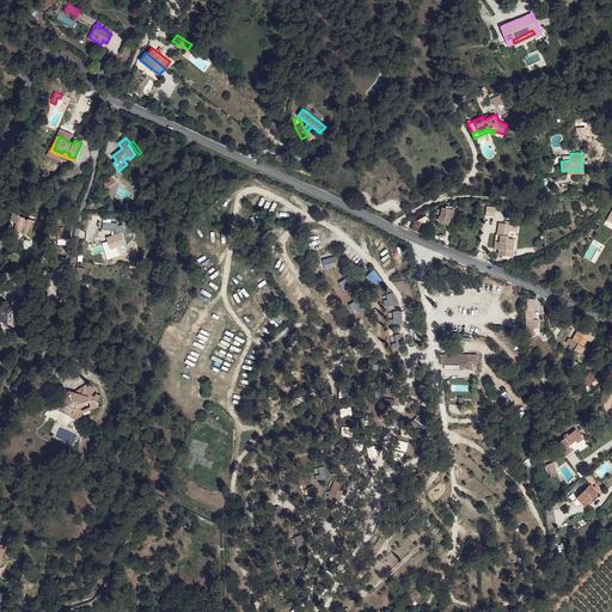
[(104,181),(104,190),(116,182),(111,176),(104,181)]
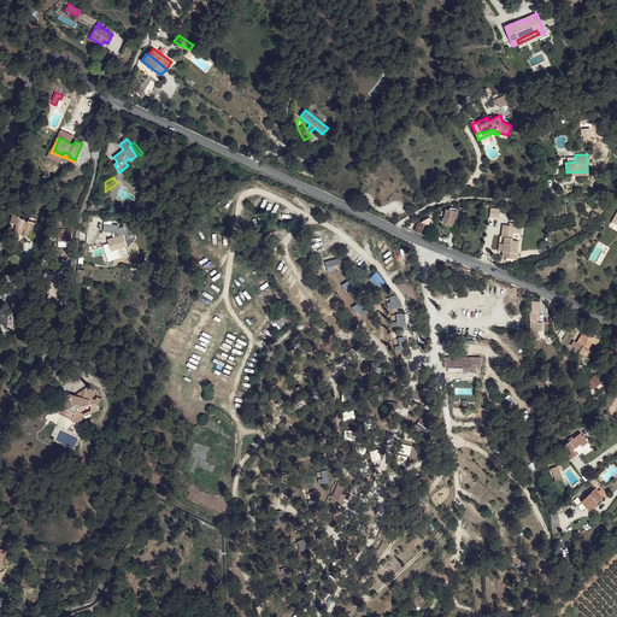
[(441,211),(441,215),(445,216),(444,218),(442,217),(441,221),(444,222),(444,223),(453,224),(454,218),(457,218),(458,211),(453,210),(450,210),(446,209),(445,211),(441,211)]
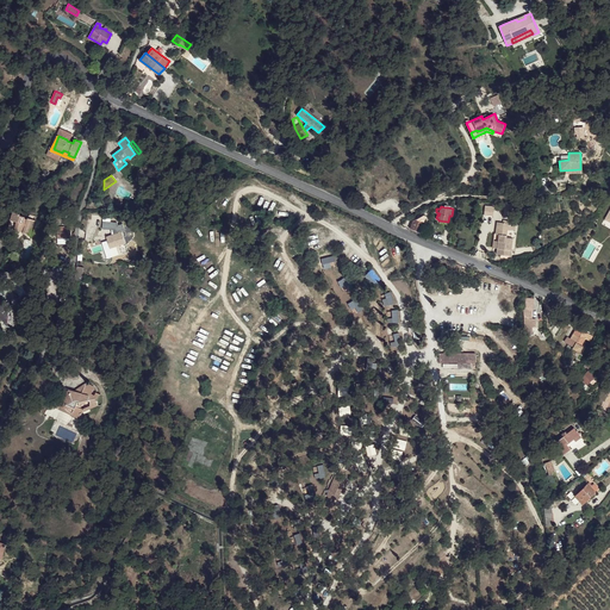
[(30,235),(35,221),(27,218),(26,219),(24,218),(25,217),(19,216),(20,213),(13,212),(7,231),(13,234),(14,230),(19,231),(19,230),(24,231),(23,232),(30,235)]
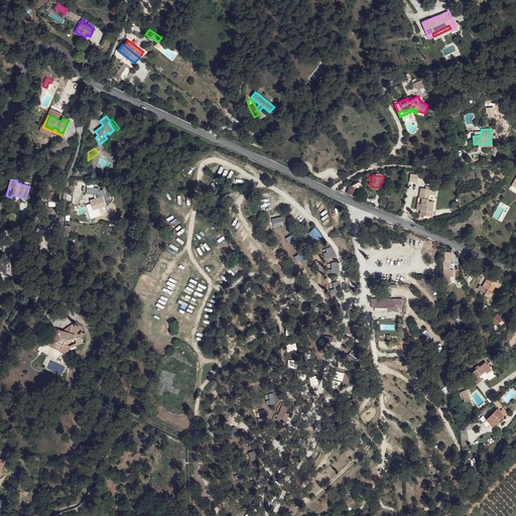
[(353,184),(349,188),(347,194),(356,197),(360,187),(359,187),(361,182),(359,181),(354,185),(353,184)]
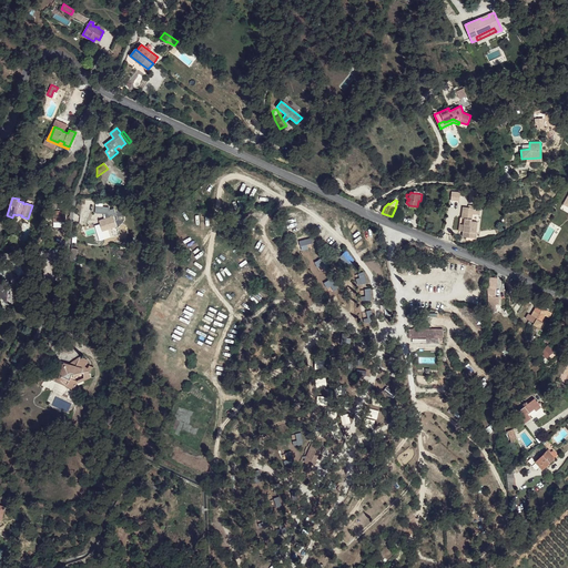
[(464,231),(463,236),(474,237),(474,232),(476,233),(477,222),(472,221),(473,213),(474,214),(475,212),(475,209),(475,208),(463,206),(462,217),(465,217),(464,224),(464,231)]
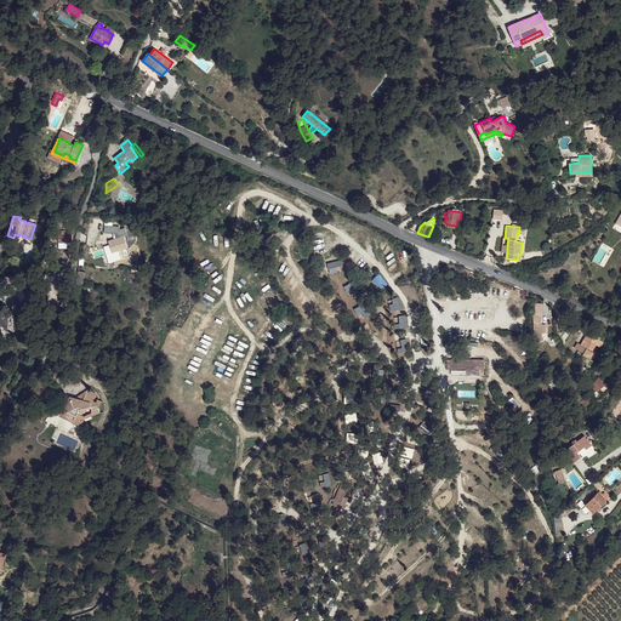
[(129,246),(124,235),(108,241),(112,252),(129,246)]
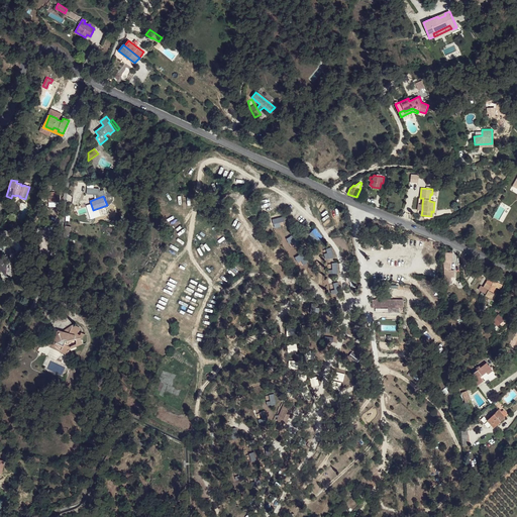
[(107,205),(93,210),(95,214),(108,209),(107,205)]
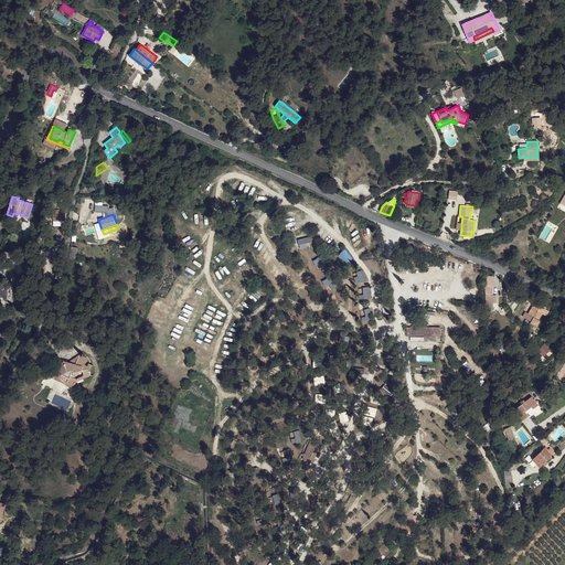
[(493,310),(492,302),(489,302),(489,295),(492,296),(493,288),(494,276),(492,275),(492,277),(488,276),(486,276),(484,280),(486,287),(486,295),(487,307),(489,307),(489,310),(493,310)]
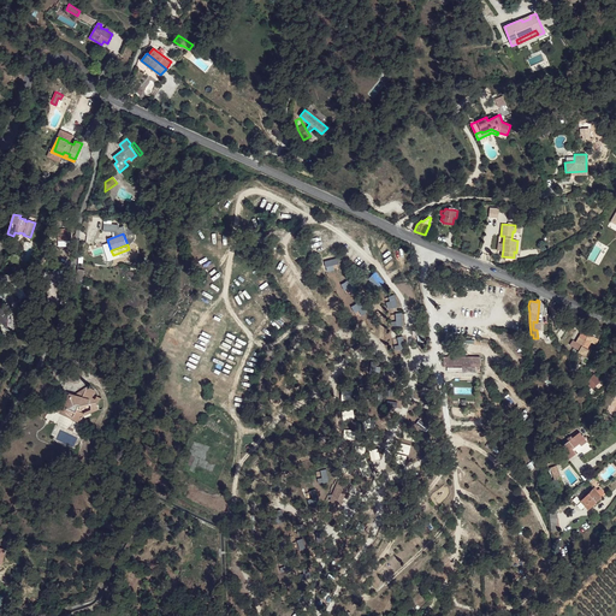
[(570,345),(580,350),(579,351),(586,356),(588,350),(587,349),(592,342),(596,344),(598,339),(588,333),(587,336),(585,335),(581,332),(576,342),(573,339),(570,345)]
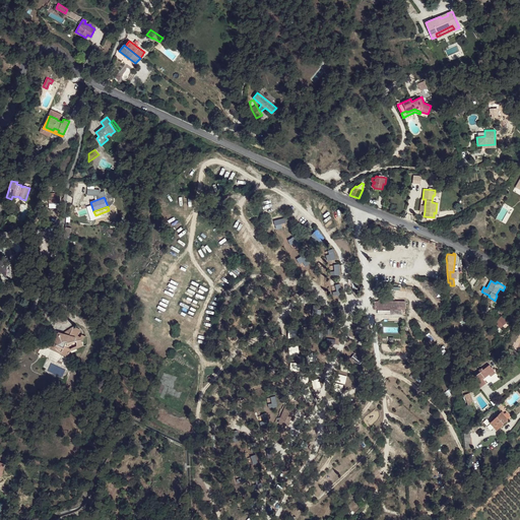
[(495,322),(501,328),(507,322),(501,316),(495,322)]
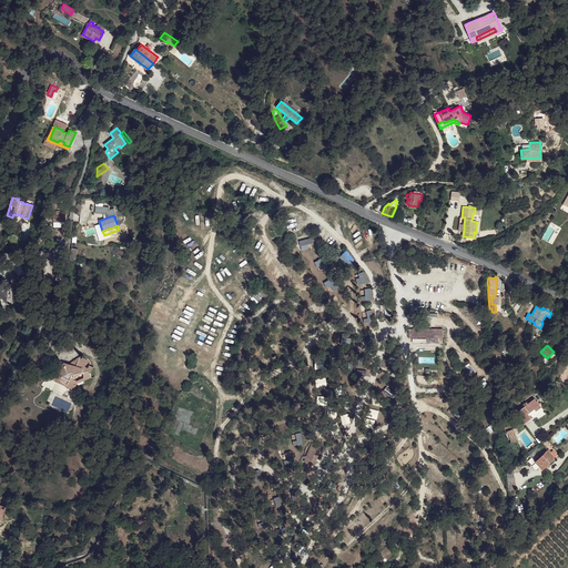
[(58,382),(66,385),(67,386),(68,386),(68,385),(69,385),(70,385),(75,387),(77,383),(78,381),(75,379),(70,377),(72,375),(84,372),(84,373),(84,377),(83,379),(91,376),(90,373),(92,367),(89,365),(88,368),(84,367),(88,361),(80,357),(74,368),(71,367),(72,365),(70,364),(60,361),(54,373),(51,372),(49,378),(58,382)]
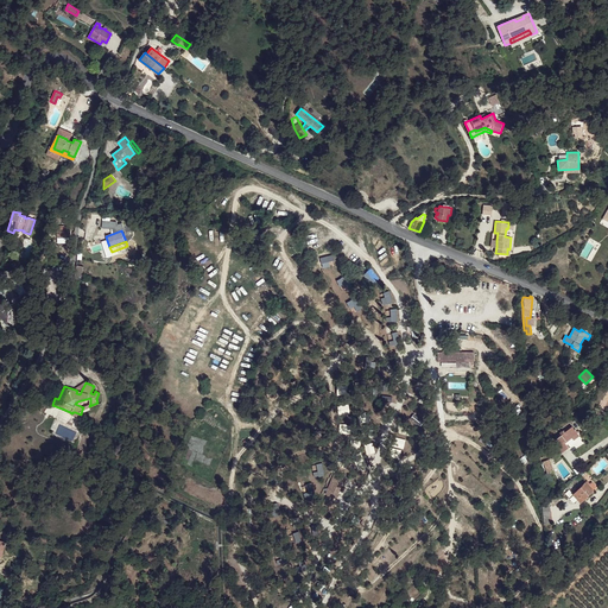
[(86,382),(75,390),(77,391),(76,393),(80,394),(86,382)]
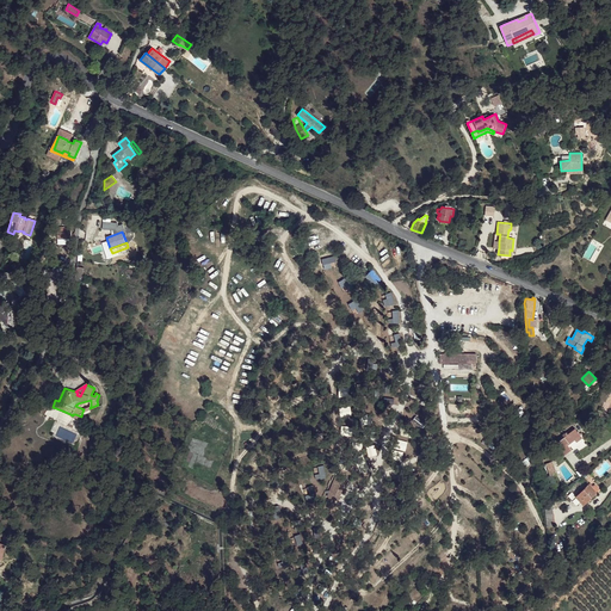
[(555,443),(563,455),(571,450),(568,445),(575,439),(581,436),(575,429),(568,433),(567,432),(563,434),(565,437),(555,443)]
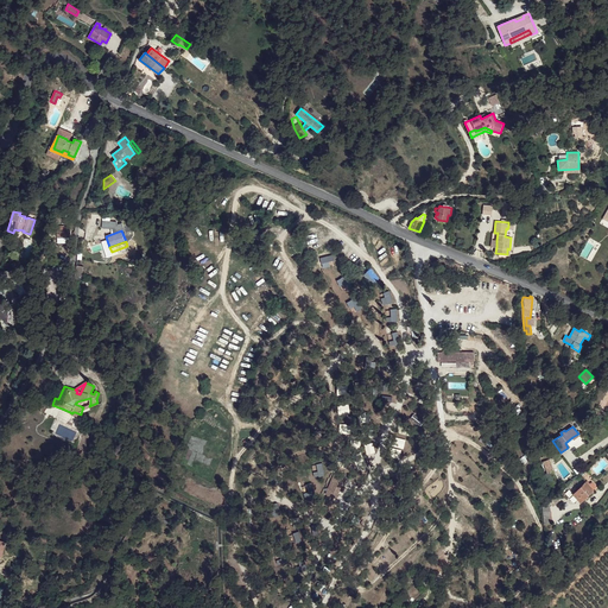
[(334,474),(325,494),(328,495),(336,475),(334,474)]
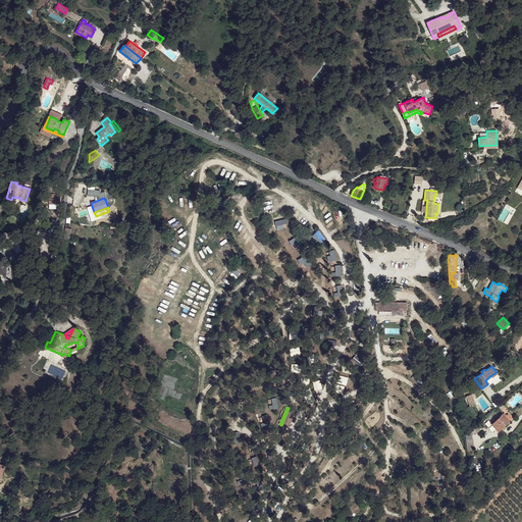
[(289,408),(281,425),(285,427),(286,427),(290,421),(291,421),(293,417),(292,417),(294,410),(289,408)]
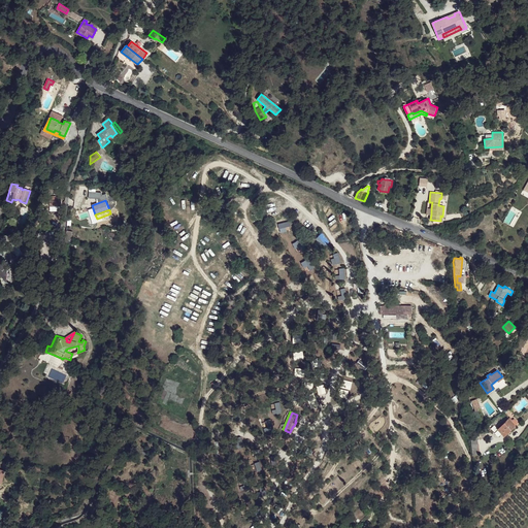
[(516,425),(508,419),(498,429),(504,436),(512,429),(513,429),(516,426),(516,425)]
